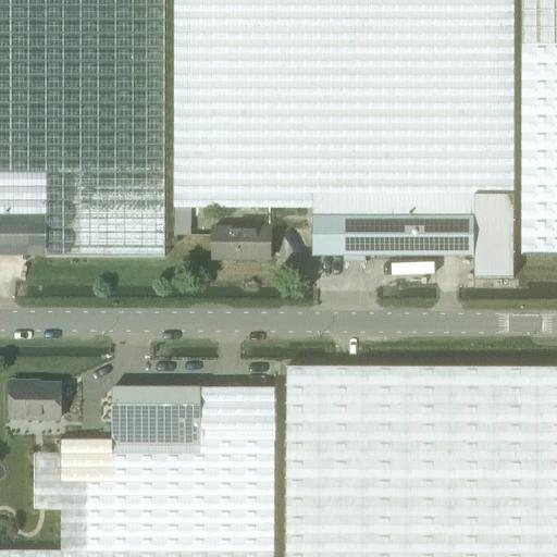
[(47,215),(47,254),(47,255),(164,256),(164,0),(0,0),(0,173),(47,174),(47,215)]
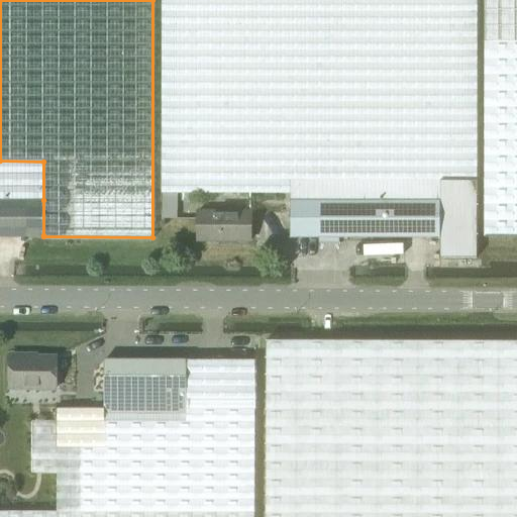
[(439,193),(439,178),(476,178),(476,0),(161,0),(161,194),(290,193),(439,193)]
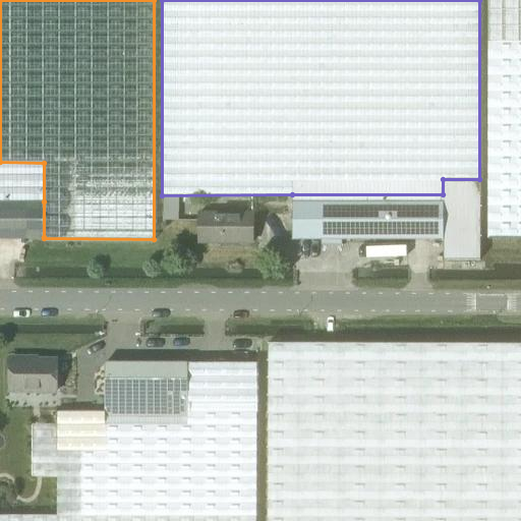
[(520,0),(486,0),(486,239),(520,239),(520,0)]
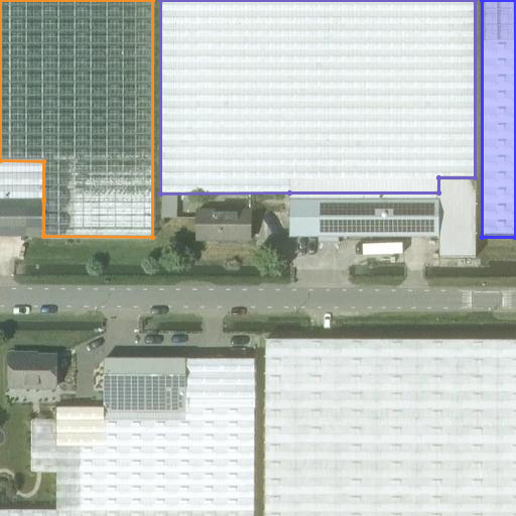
[(0,200),(43,200),(43,161),(0,160),(0,200)]
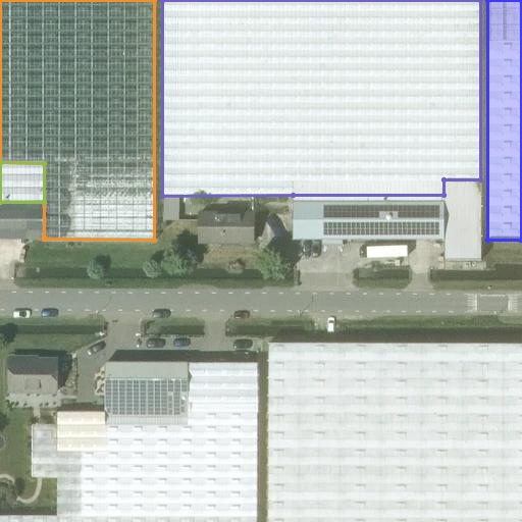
[(444,195),(444,240),(444,260),(479,260),(479,245),(480,179),(444,179),(444,195)]
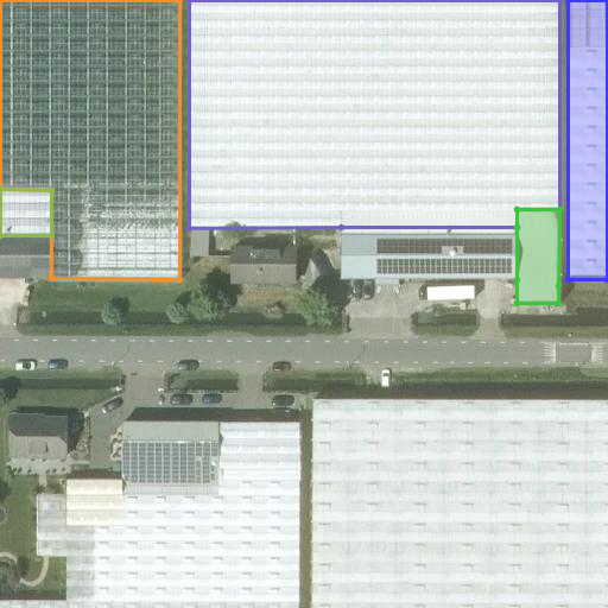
[(341,278),(517,279),(517,227),(341,227),(341,278)]
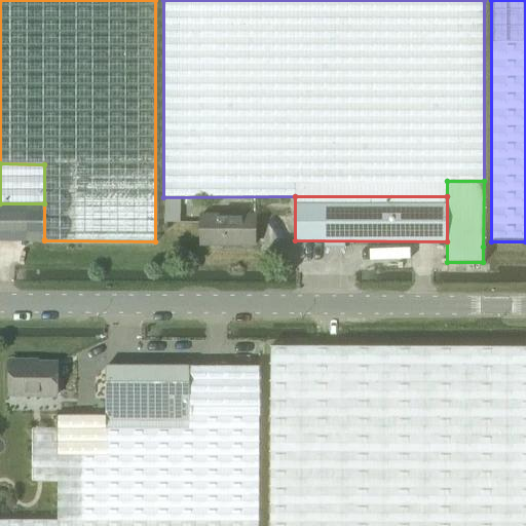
[(27,240),(44,240),(44,239),(44,203),(0,203),(0,239),(27,239),(27,240)]
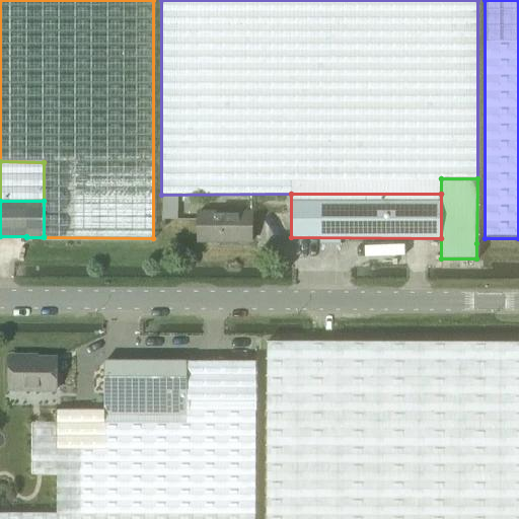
[(248,242),(249,211),(198,210),(198,241),(248,242)]
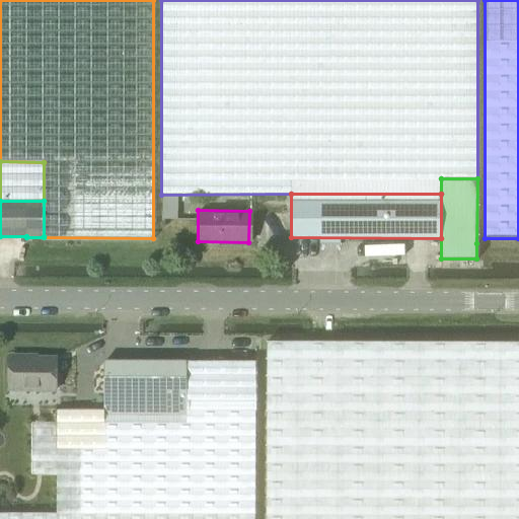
[(518,518),(518,340),(269,342),(269,393),(268,518),(518,518)]
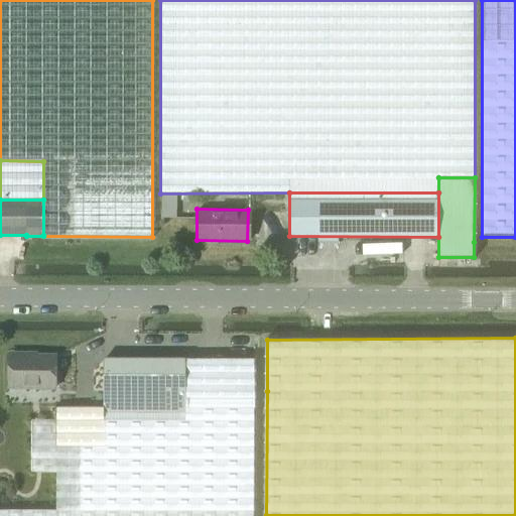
[(55,389),(55,356),(9,356),(9,389),(55,389)]
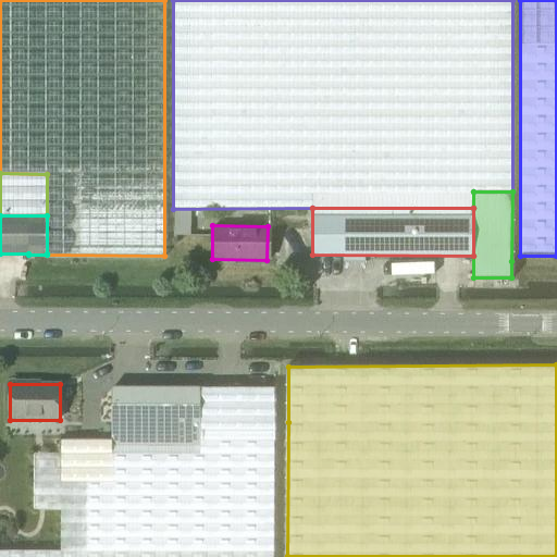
[(200,388),(200,440),(112,440),(61,440),(61,453),(34,453),(34,510),(61,509),(61,527),(61,552),(0,552),(0,556),(273,556),(273,437),(274,437),(274,388),(200,388)]
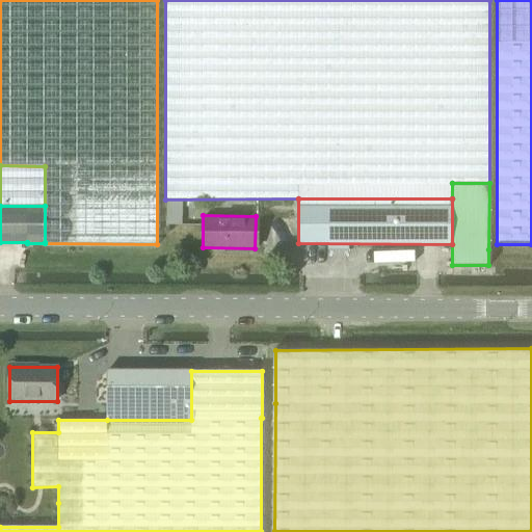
[(107,420),(191,420),(191,371),(107,371),(107,420)]
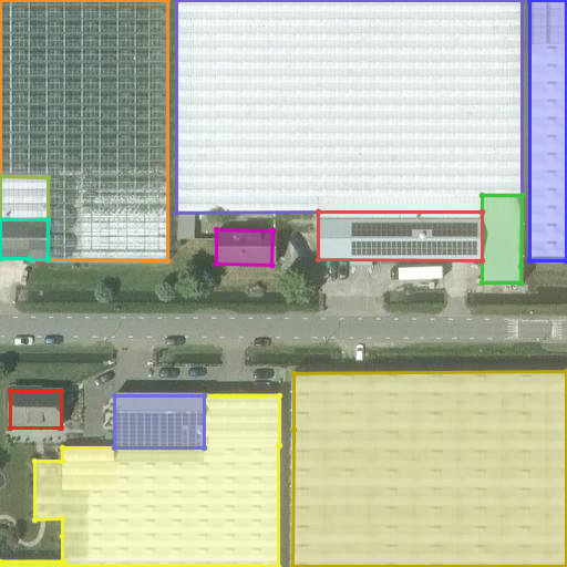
All buildings are outlined.
